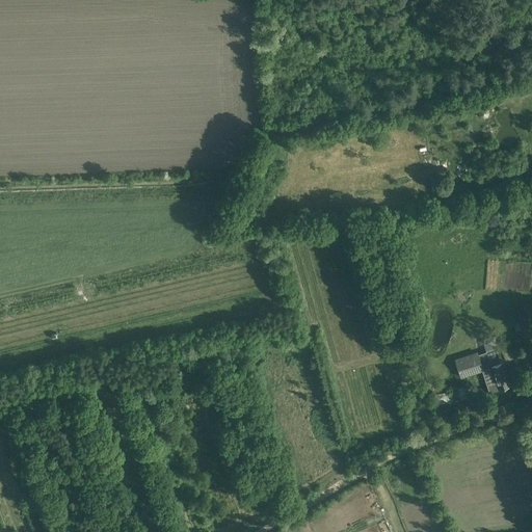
[(516,319),(512,320),(516,330),(520,329),(523,339),(531,336),(531,319),(530,315),(516,319)]
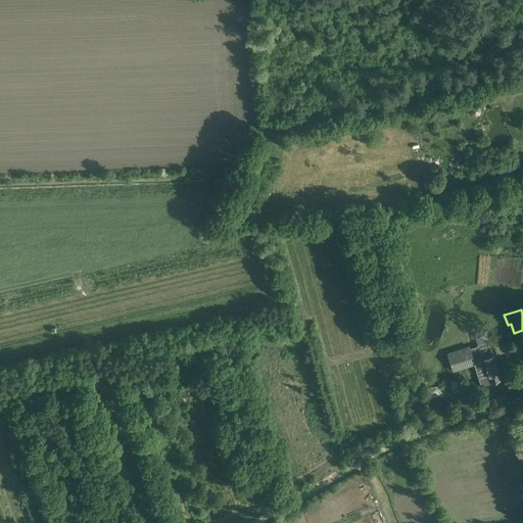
[(468,347),(447,354),(448,355),(453,370),(474,363),(481,386),(502,379),(498,370),(493,354),(492,355),(487,341),(485,334),(475,337),(478,344),(478,345),(470,348),(470,347),(468,347)]
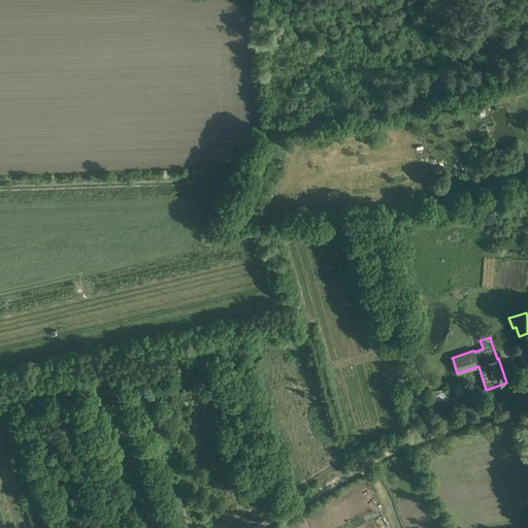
[(416,383),(413,372),(402,375),(406,386),(416,383)]
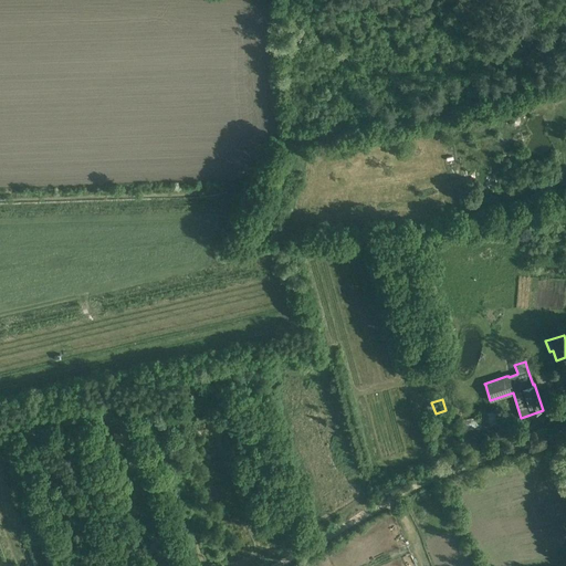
[(500,413),(499,410),(480,416),(483,428),(499,423),(500,428),(507,427),(504,412),(500,413)]
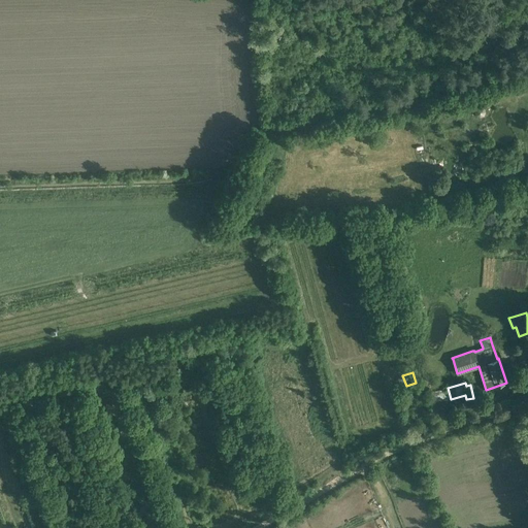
[(433,401),(450,397),(447,388),(431,392),(433,401)]
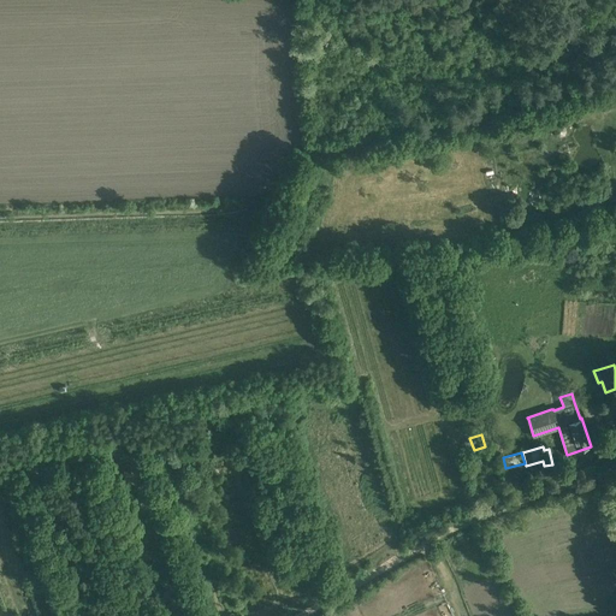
All buildings are outlined.
